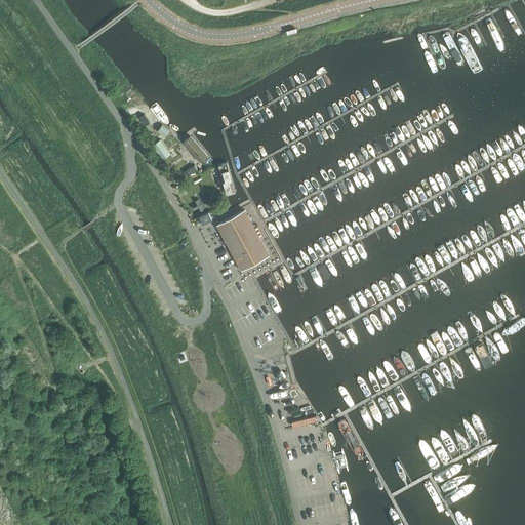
[(162,125),(158,131),(165,136),(169,130),(162,125)]
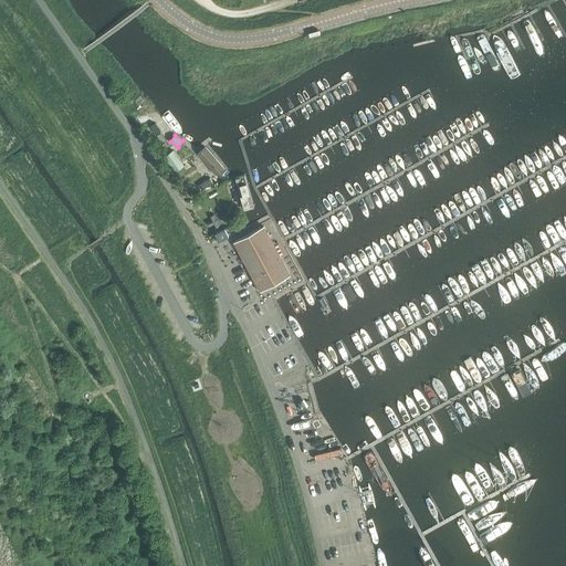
[(228,169),(208,145),(199,153),(219,177),(228,169)]
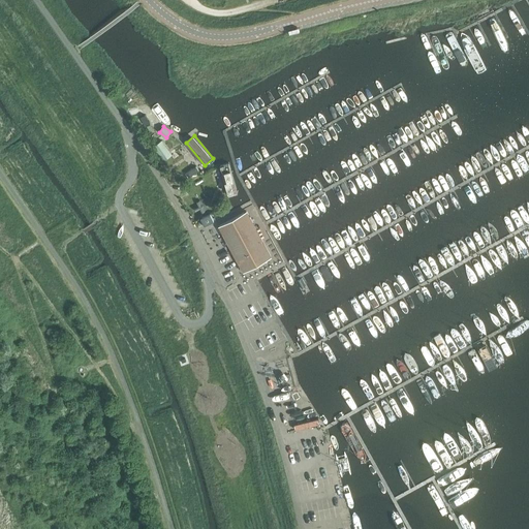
[(162,141),(153,147),(162,159),(172,153),(162,141)]
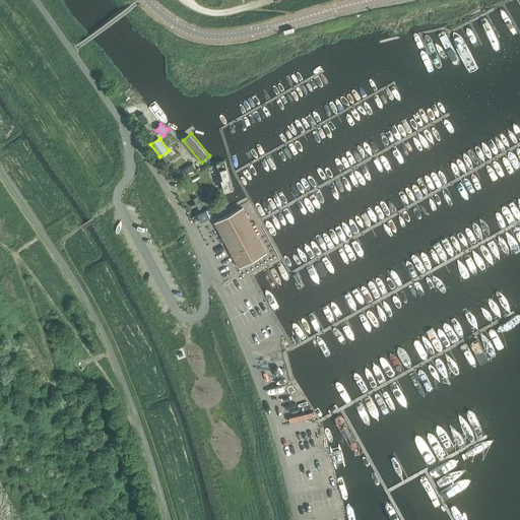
[(225,161),(215,164),(224,194),(234,192),(225,161)]
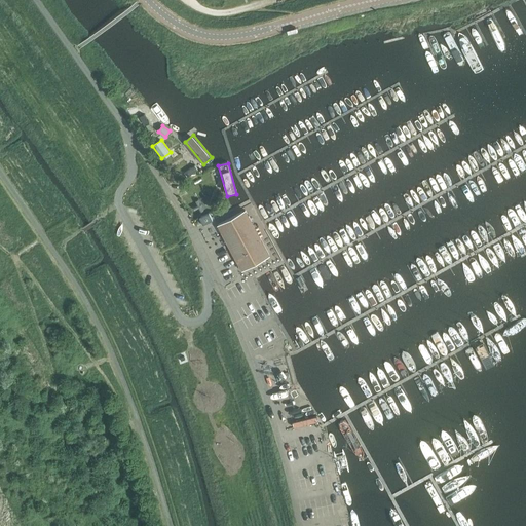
[(204,211),(199,199),(194,201),(196,205),(193,208),(194,211),(198,209),(199,213),(204,211)]
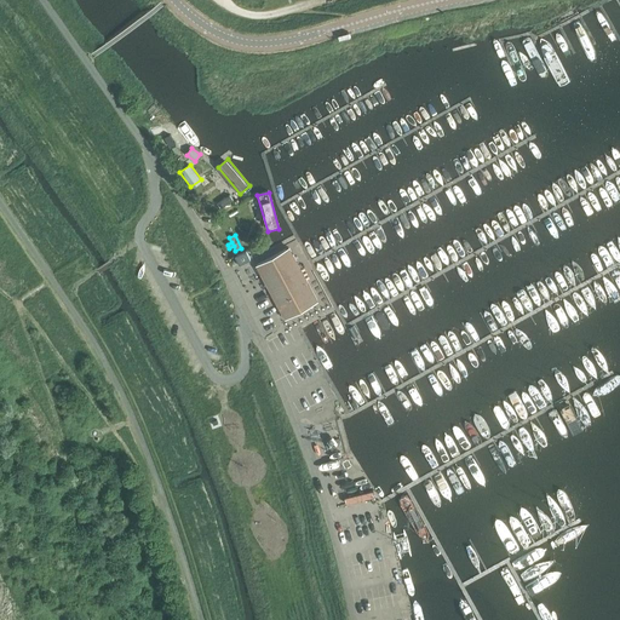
[(290,247),(256,265),(285,320),(319,300),(308,280),(290,247)]
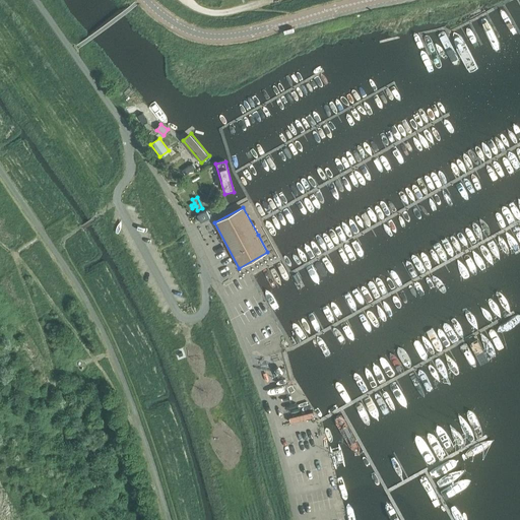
[(199,220),(200,222),(209,217),(206,211),(197,215),(199,220)]
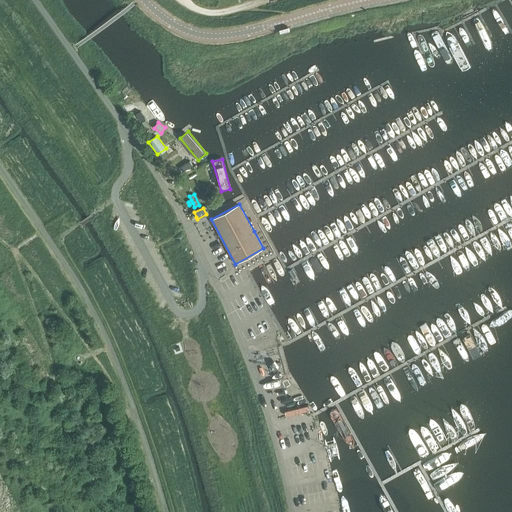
[(174,341),(167,344),(170,351),(177,348),(174,341)]
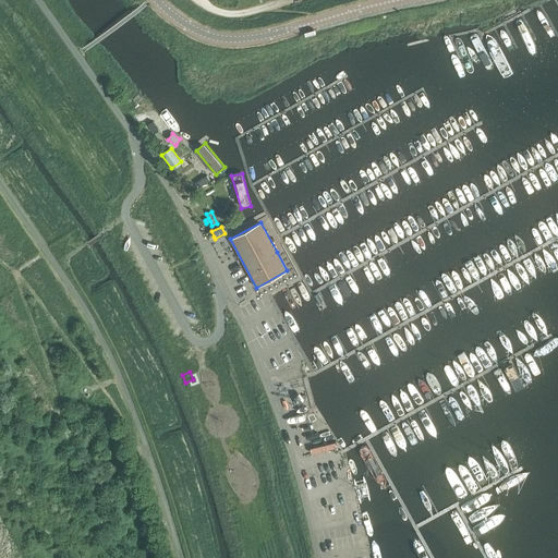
[(335,441),(310,448),(311,453),(336,447),(335,441)]
